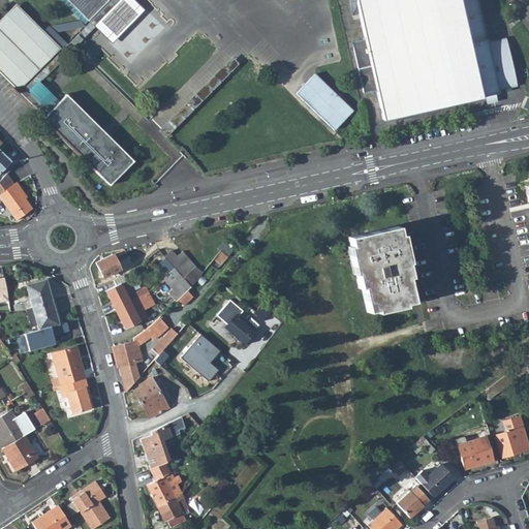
[(39,80),(67,53),(73,47),(88,33),(120,0),(105,0),(101,5),(103,6),(60,48),(22,86),(34,98),(30,102),(34,106),(38,112),(39,112),(45,106),(50,111),(53,107),(56,105),(45,96),(37,87),(42,83),(39,80)]
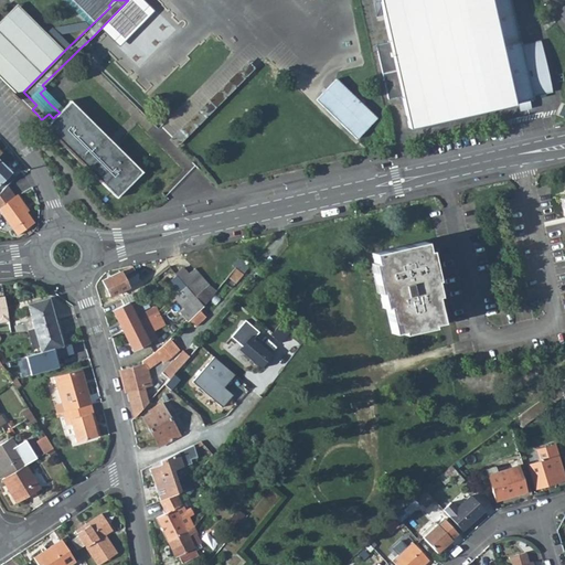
[(113,0),(73,0),(93,20),(108,6),(113,0)]
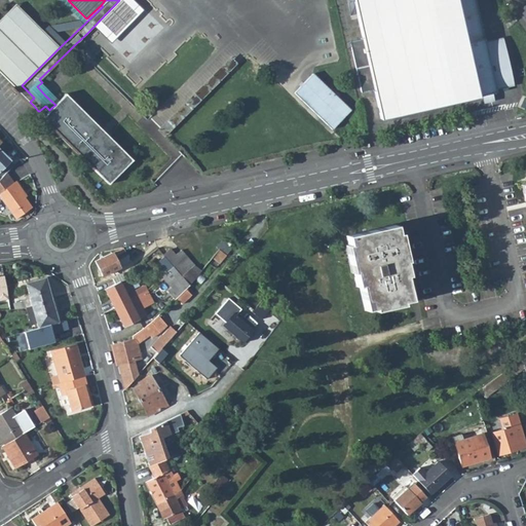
[(362,90),(375,86),(382,118),(498,90),(497,88),(515,84),(504,40),(498,41),(497,38),(493,39),(494,42),(487,44),(476,0),(354,0),(364,38),(351,41),(362,90)]
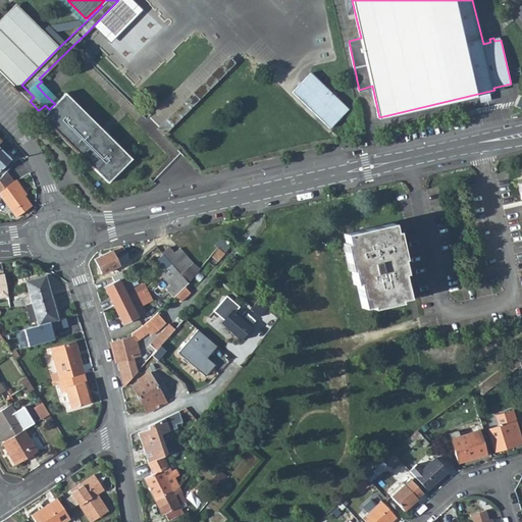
[(5,76),(15,87),(20,84),(21,85),(59,46),(14,2),(0,15),(0,29),(27,55),(5,76)]
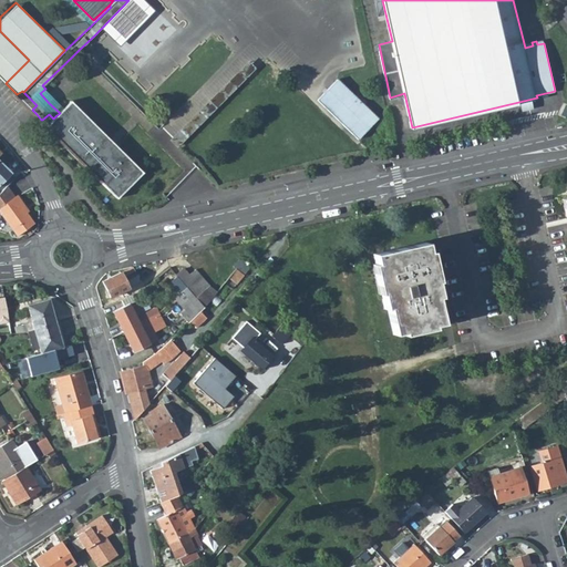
[(0,31),(0,76),(6,83),(29,60),(0,31)]
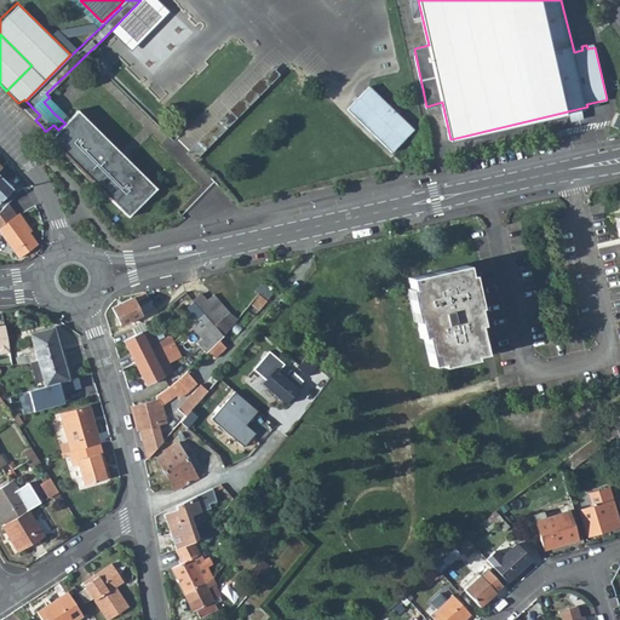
[(391,151),(413,128),(369,86),(346,108),(391,151)]
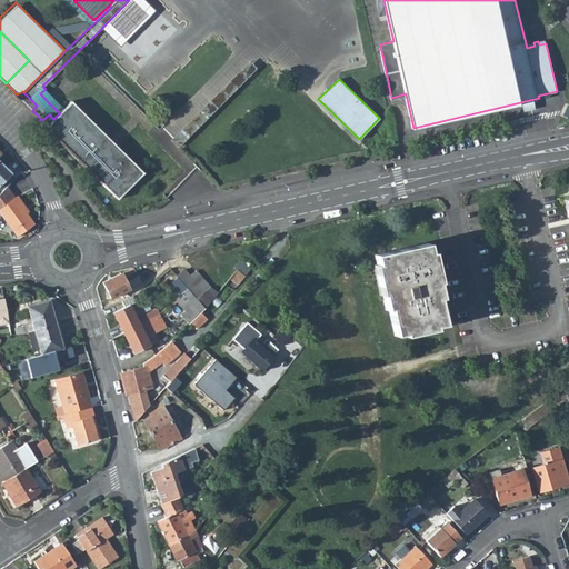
[(115,146),(108,139),(71,102),(60,113),(57,116),(53,119),(46,127),(117,198),(141,173),(115,146)]
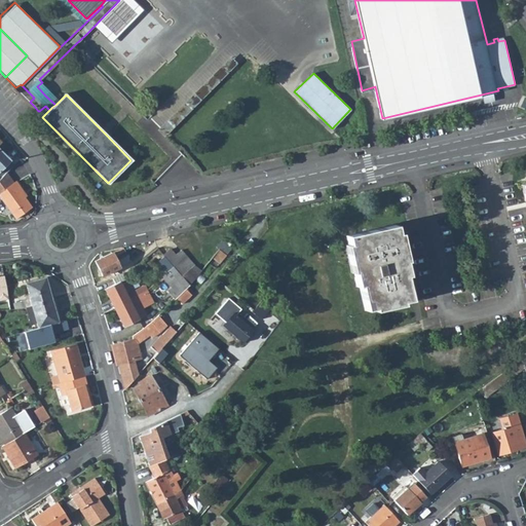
[(0,170),(10,160),(0,149),(0,170)]
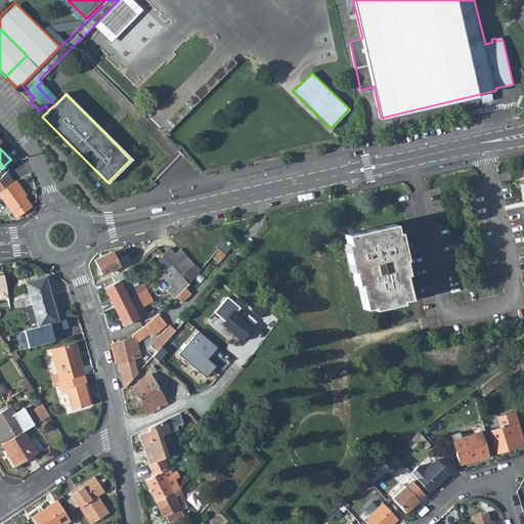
[(15,181),(12,183),(5,172),(0,177),(0,198),(14,218),(31,207),(18,189),(20,187),(15,181)]
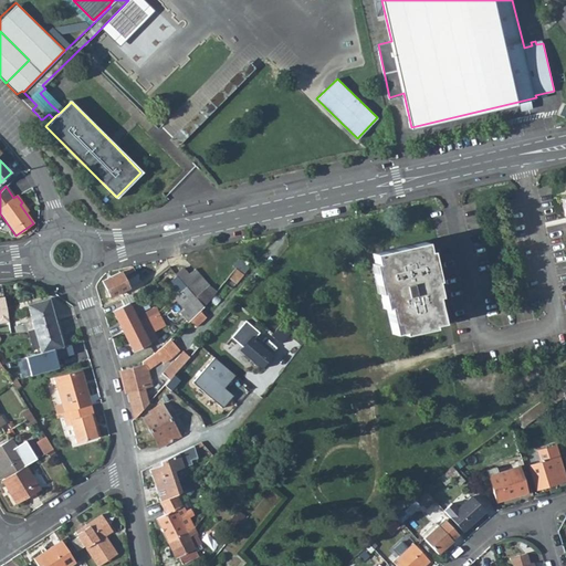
[(431,251),(428,251),(426,242),(374,254),(376,263),(373,264),(380,296),(381,295),(385,312),(388,311),(394,335),(404,333),(404,336),(436,328),(435,326),(444,323),(435,283),(438,282),(431,251)]
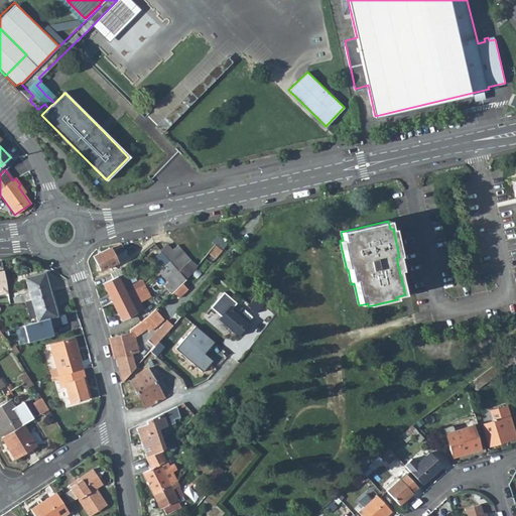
[(100,270),(107,267),(117,262),(116,260),(125,256),(122,249),(123,249),(120,242),(110,247),(109,247),(93,255),(100,270)]
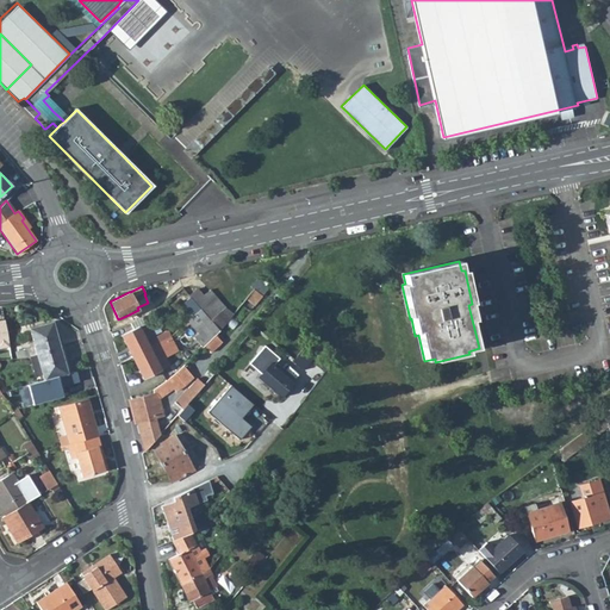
[(204,296),(197,288),(188,296),(192,299),(200,309),(218,330),(234,313),(211,290),(204,296)]
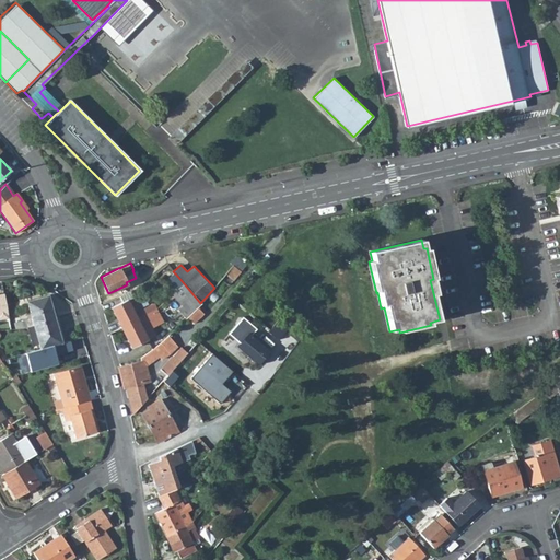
[(184,283),(176,275),(170,281),(177,290),(184,283)]
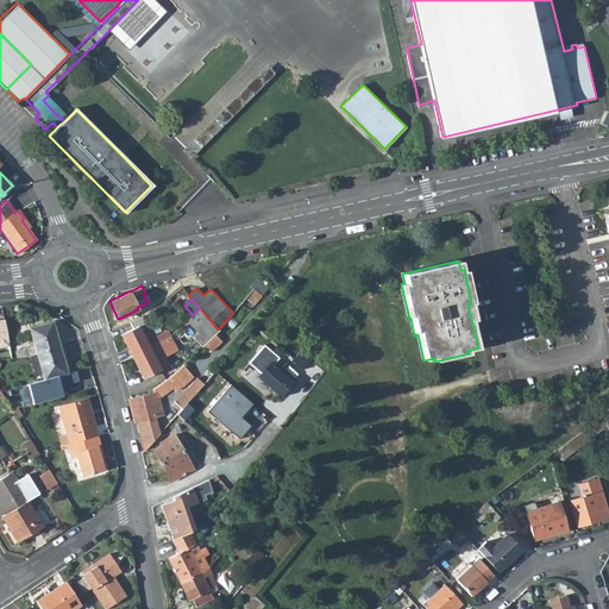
[(218,330),(200,308),(193,315),(188,320),(206,341),(218,330)]
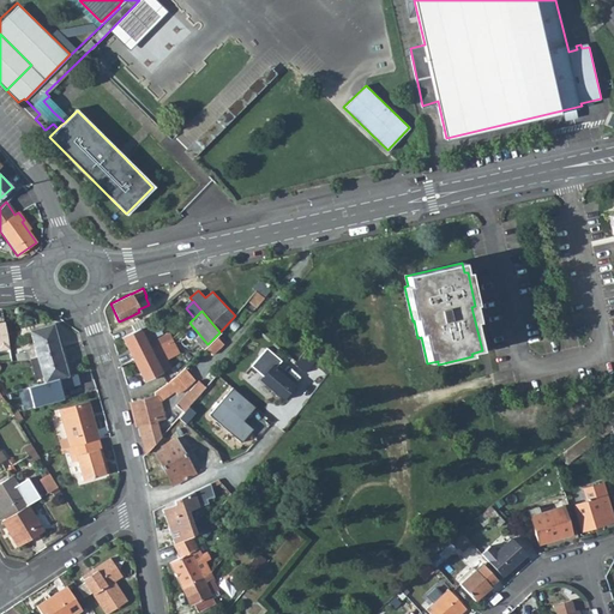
[(139,312),(127,318),(131,325),(131,324),(143,319),(139,312)]
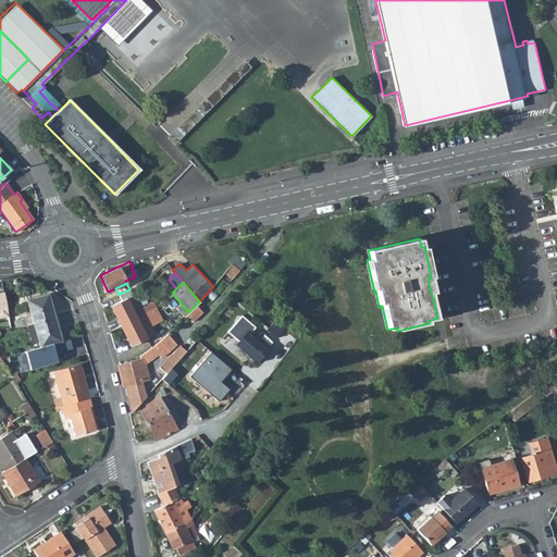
[(151,301),(141,307),(132,287),(130,288),(130,289),(119,294),(122,300),(111,306),(121,326),(151,311),(152,310),(155,308),(156,308),(151,301)]
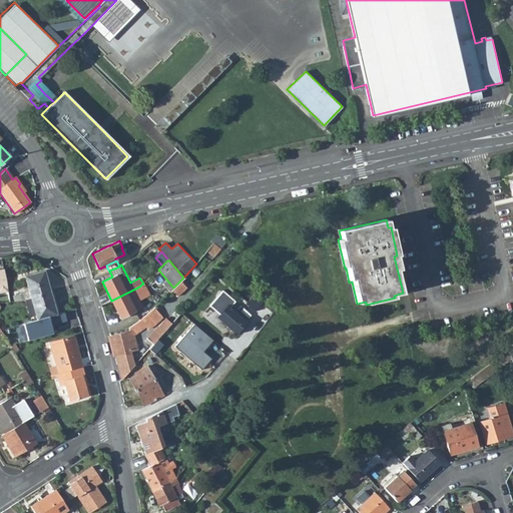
[(0,292),(9,291),(5,268),(0,269),(0,292)]
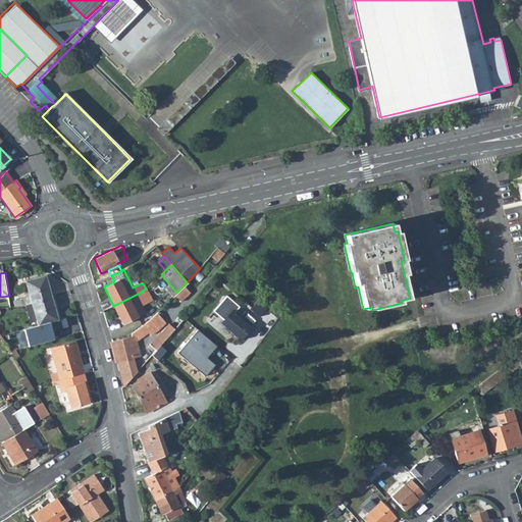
[(45,276),(25,281),(30,297),(32,304),(51,299),(45,276)]
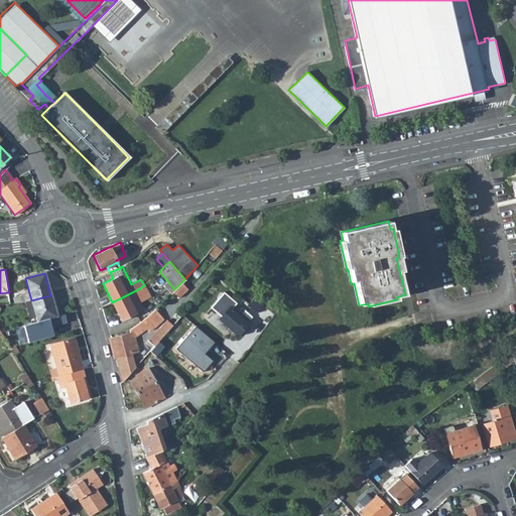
[(141,287),(140,288),(112,302),(121,321),(136,313),(136,312),(143,308),(140,302),(150,297),(148,292),(144,294),(141,287)]
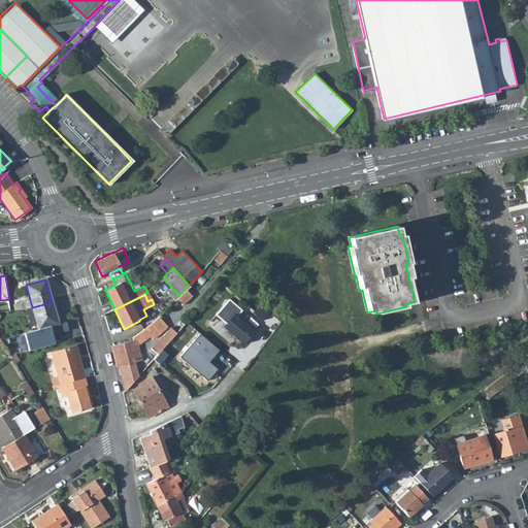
[(224,326),(244,344),(256,331),(237,316),(242,310),(229,299),(216,315),(226,323),(224,326)]
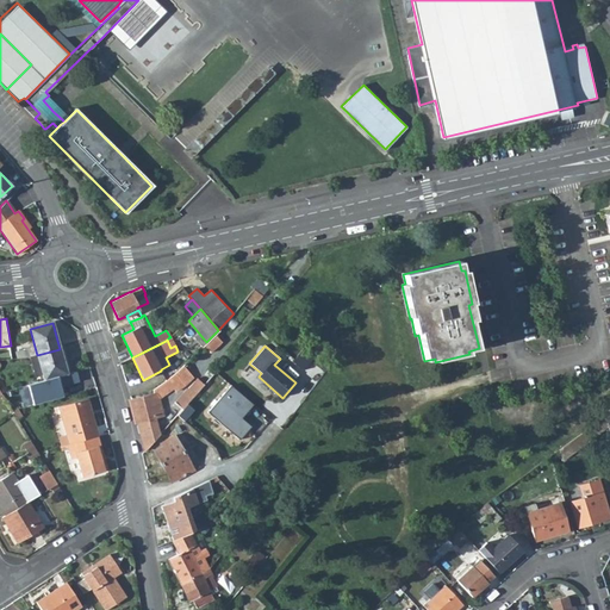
[(35,347),(16,353),(17,359),(25,358),(29,356),(37,355),(35,347)]
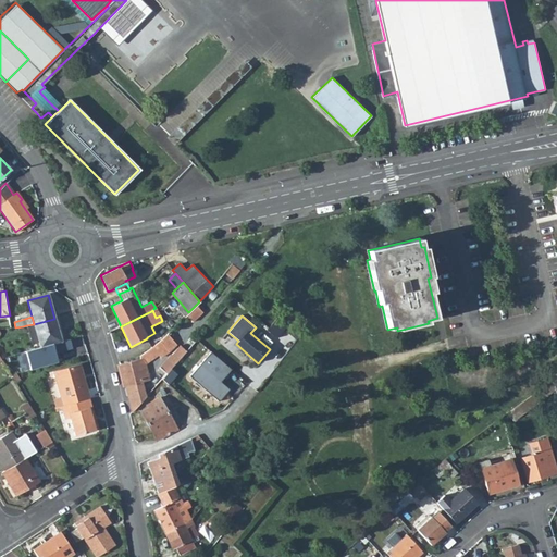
[(39,347),(61,342),(54,319),(34,324),(38,343),(39,347)]
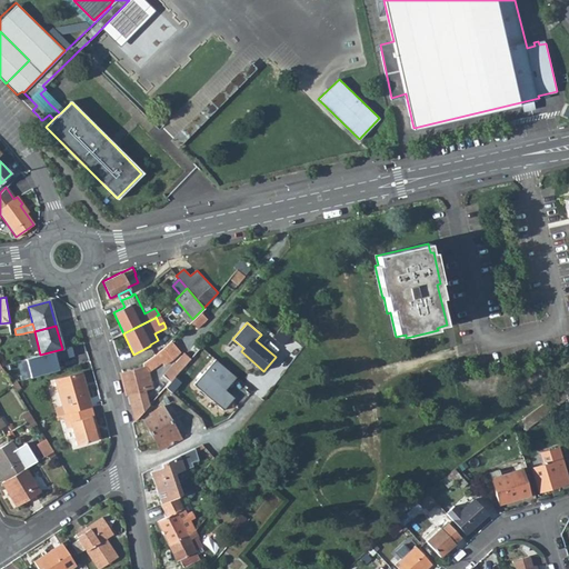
[(39,350),(35,331),(27,332),(32,351),(39,350)]
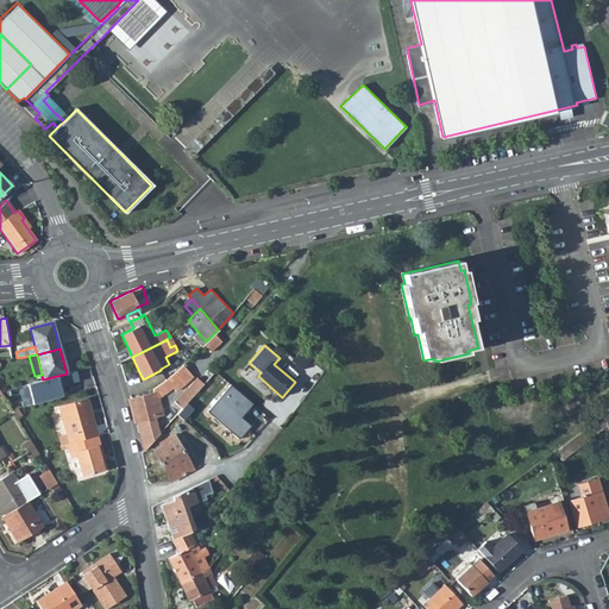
[(168,378),(152,388),(154,393),(129,399),(129,400),(135,422),(154,416),(152,413),(163,412),(159,397),(175,388),(192,371),(183,364),(175,372),(168,378)]
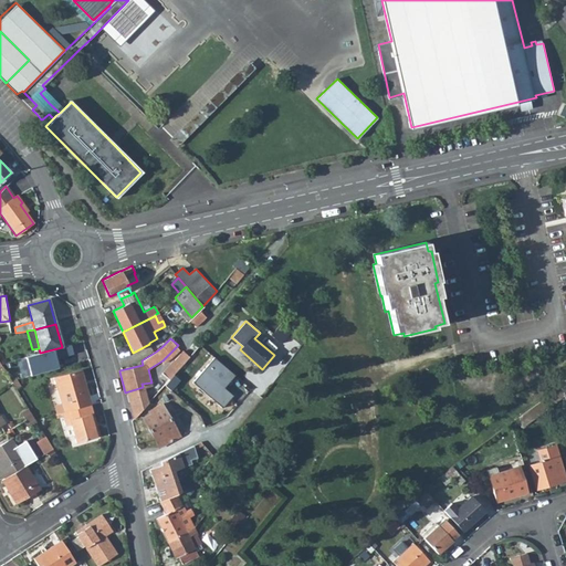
[(62,347),(40,353),(27,356),(31,375),(60,367),(58,358),(72,355),(70,345),(62,347)]
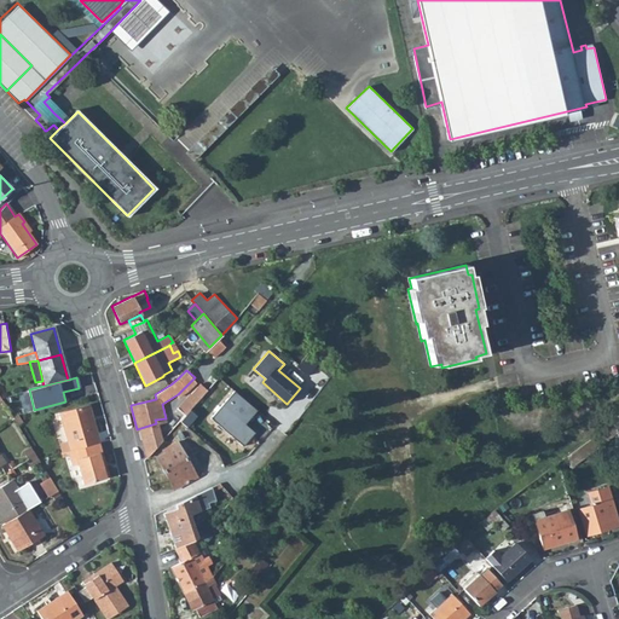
[(207,391),(201,383),(191,394),(190,393),(177,408),(185,415),(194,405),(207,391)]
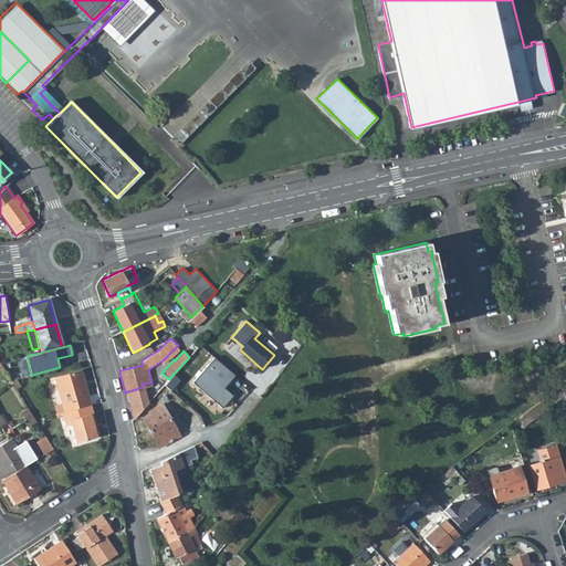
[(213,357),(194,380),(222,408),(232,395),(223,387),(234,375),(213,357)]
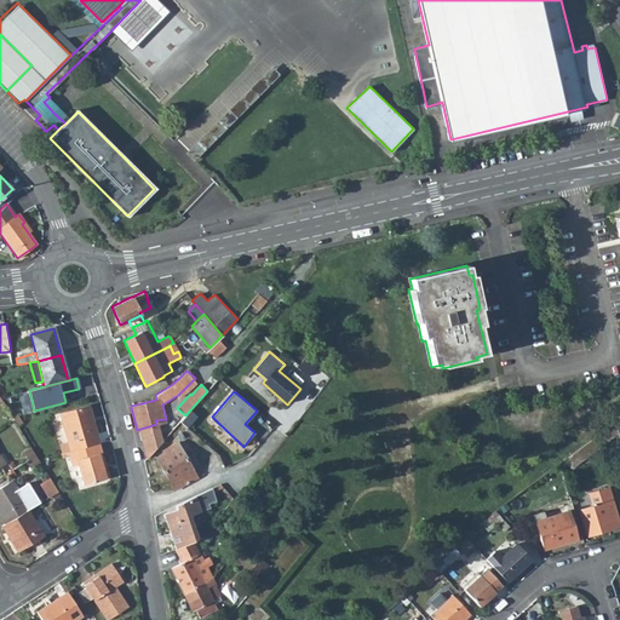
[(70,442),(59,446),(62,455),(70,453),(102,445),(92,408),(63,417),(70,442)]
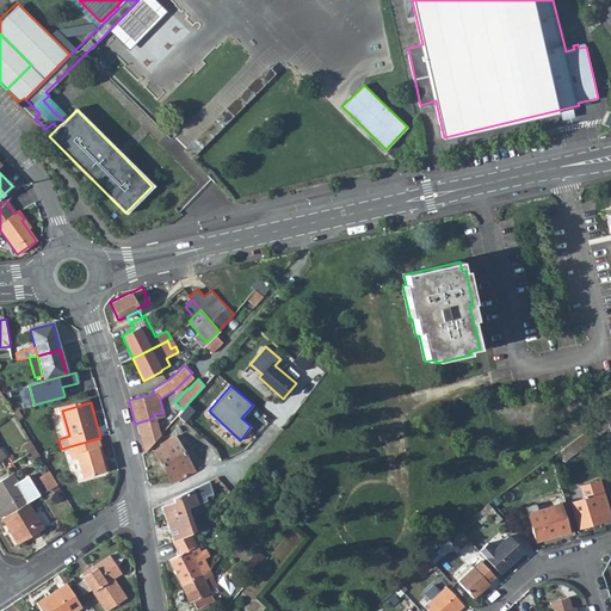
[(60,406),(53,407),(60,434),(66,433),(60,406)]
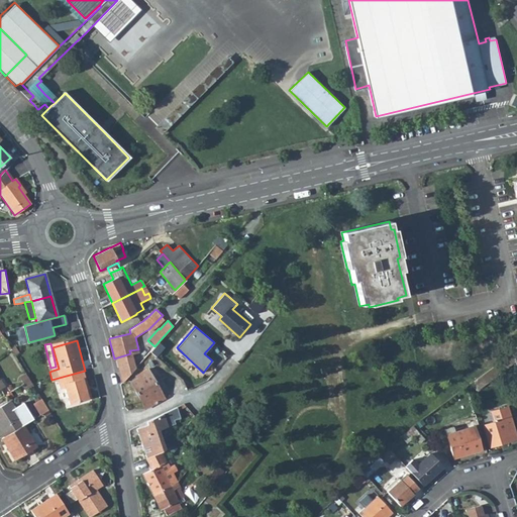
[(499,363),(502,372),(516,362),(514,352),(500,363),(499,363)]
